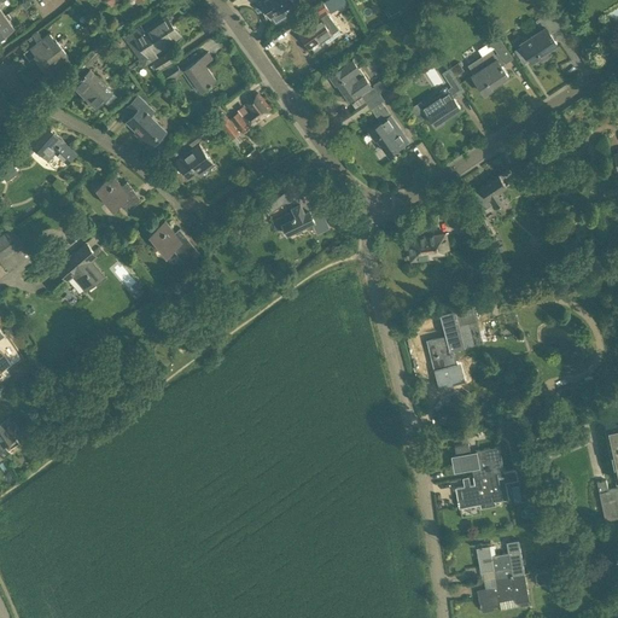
[(258,0),(260,0),(270,18),(272,18),(274,22),(287,13),(285,9),(295,4),(291,0),(258,0)]
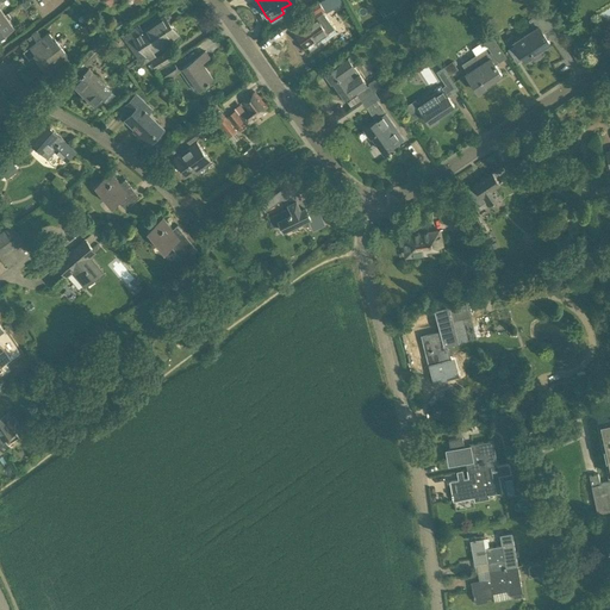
[(342,2),(340,0),(324,0),(319,2),(327,12),(342,2)]
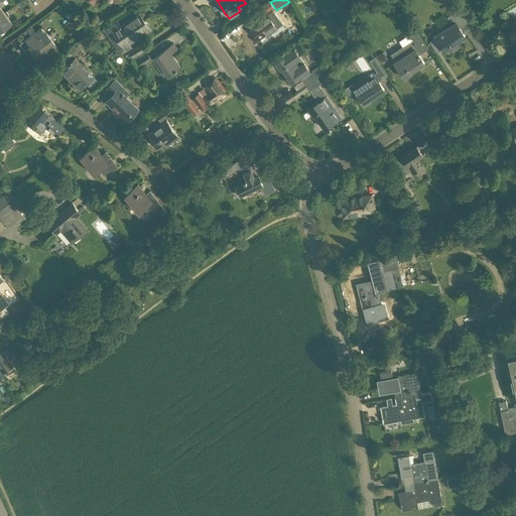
[(269,1),(261,6),(265,12),(273,7),(269,1)]
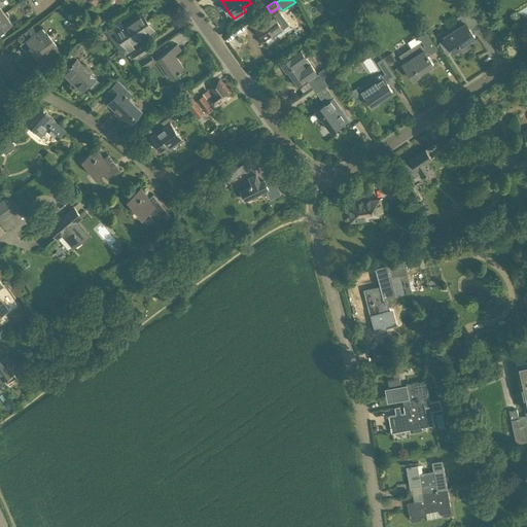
[(459,47),(475,37),(468,29),(478,23),(469,9),(457,18),(461,25),(444,36),(445,39),(453,50),(454,53),(460,48),(459,47)]
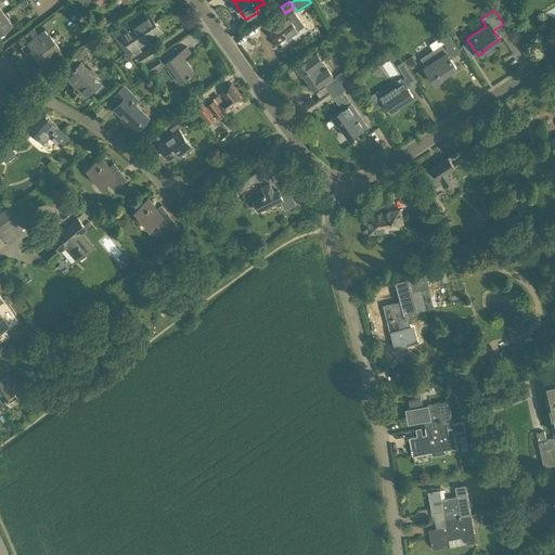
[(287,15),(268,28),(278,42),(285,37),(286,39),(292,35),(294,39),(306,29),(304,26),(294,13),(293,11),(287,15)]
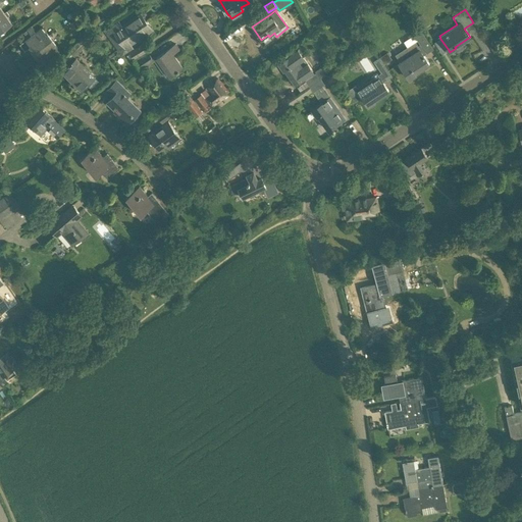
[(119,40),(146,20),(141,12),(121,27),(116,19),(102,30),(118,53),(125,48),(119,40)]
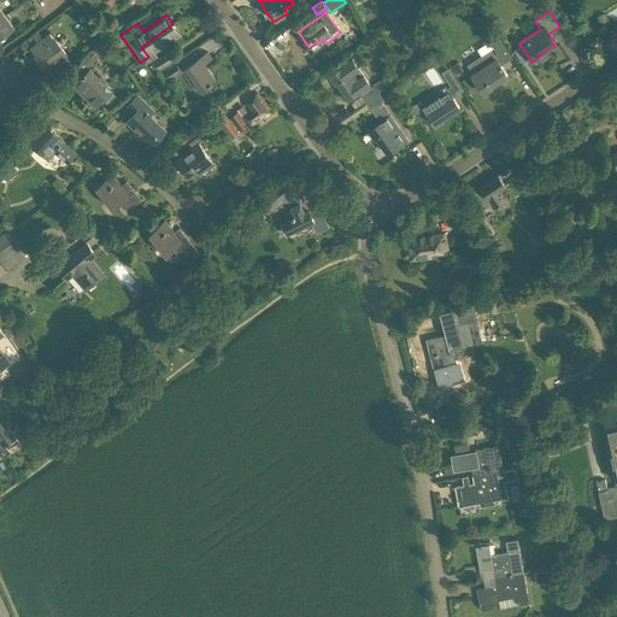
[(5,16),(0,18),(0,37),(15,28),(5,16)]
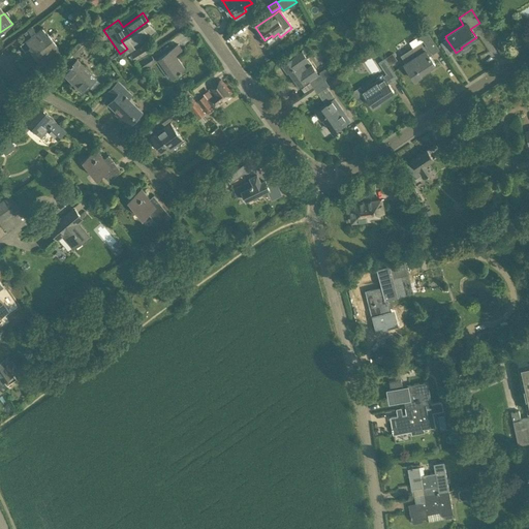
[(121,40),(127,49),(154,30),(148,21),(121,40)]
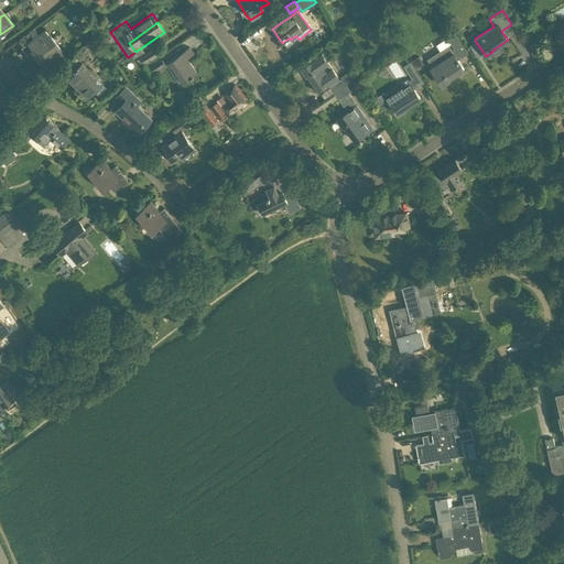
[(104,32),(98,24),(94,28),(99,35),(104,32)]
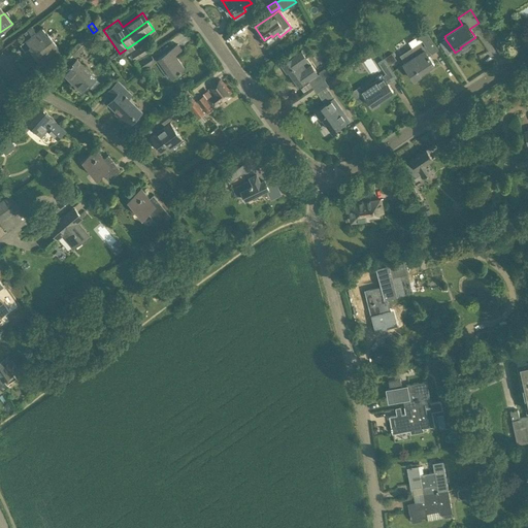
[(25,52),(31,46),(41,61),(59,48),(42,27),(36,32),(32,26),(27,29),(32,35),(20,44),(25,52)]
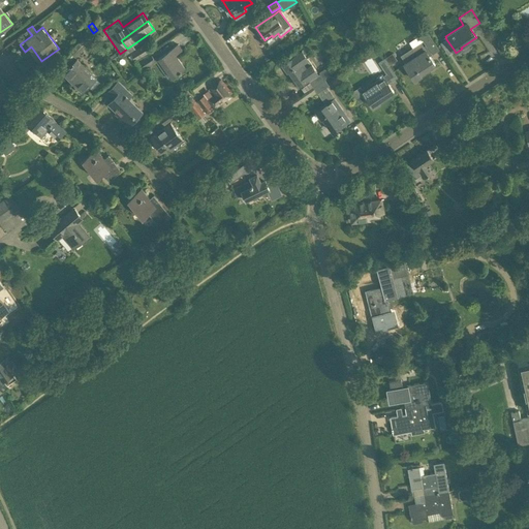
[(426,30),(419,34),(426,44),(423,47),(421,42),(400,56),(404,63),(404,64),(414,81),(421,75),(421,74),(435,65),(430,56),(439,50),(426,30)]
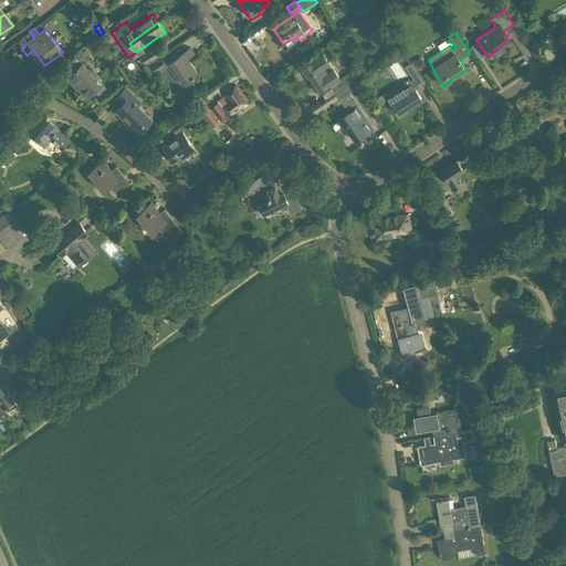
[(75,55),(76,55),(81,61),(98,43),(92,38),(75,55)]
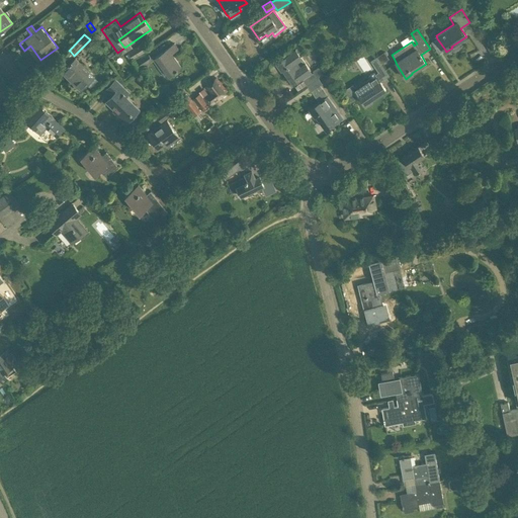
[(445,50),(437,38),(432,42),(439,54),(445,50)]
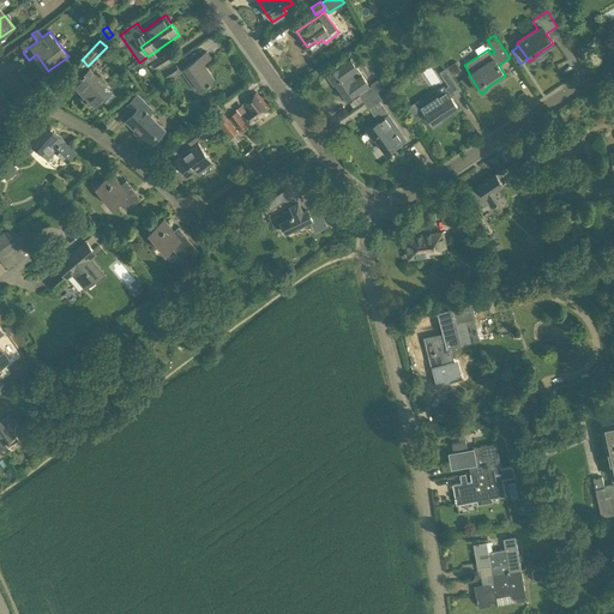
[(157,70),(176,55),(170,48),(151,61),(157,70)]
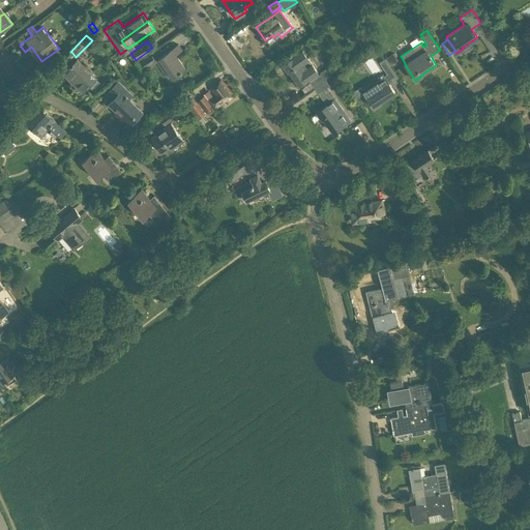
[(172,78),(185,68),(176,55),(182,51),(178,45),(158,58),(172,78)]
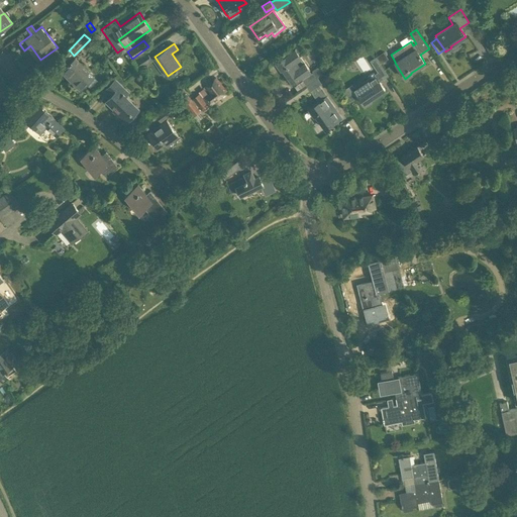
[(360,48),(364,54),(369,50),(366,45),(360,48)]
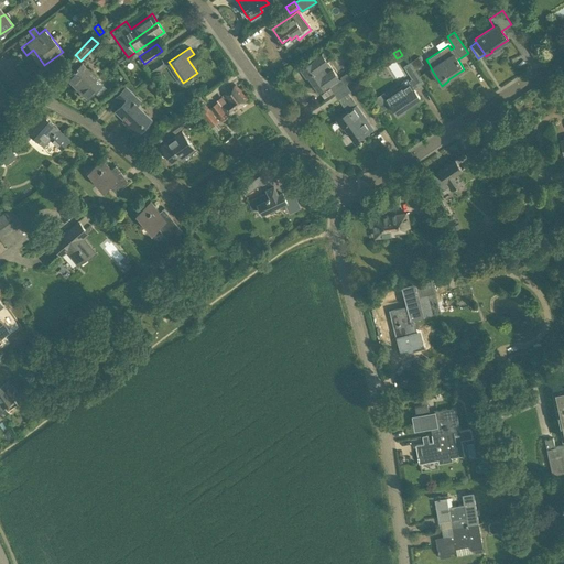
[(322,54),(301,69),(306,76),(307,75),(318,90),(337,77),(332,68),(331,69),(326,63),(327,63),(322,54)]
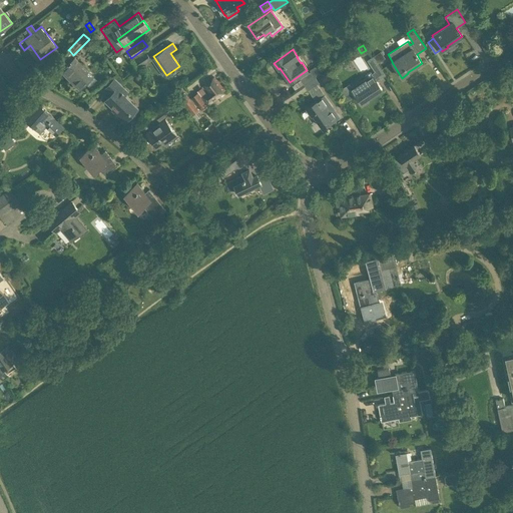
[(132,59),(137,67),(149,58),(144,51),(132,59)]
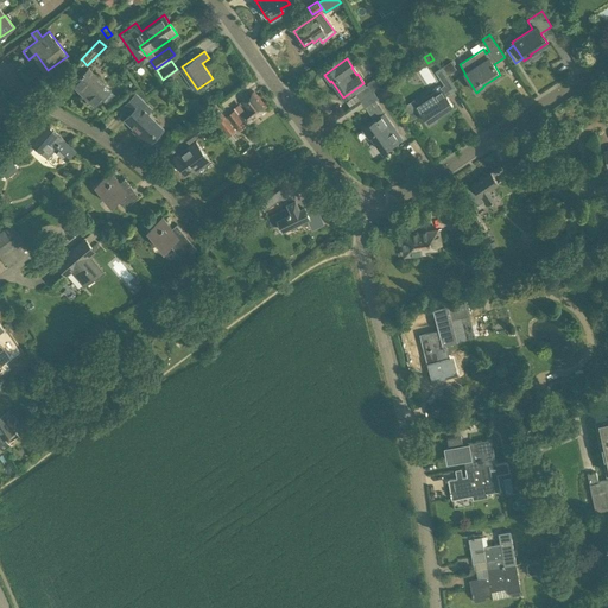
[(456,69),(451,61),(442,67),(448,75),(456,69)]
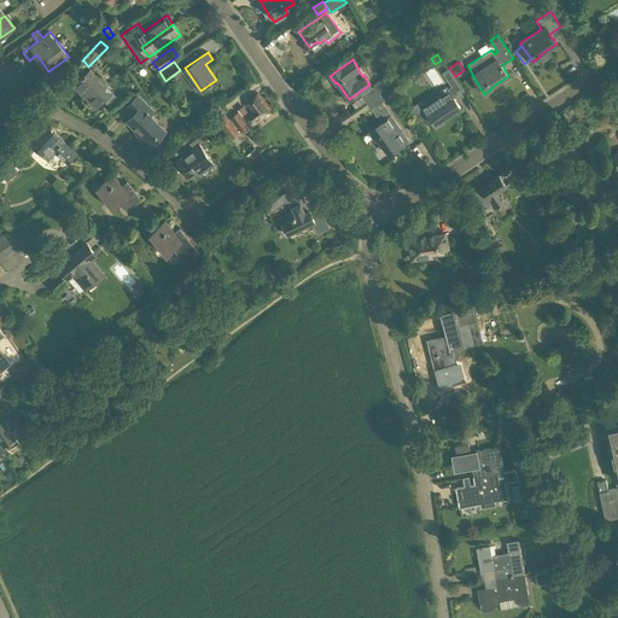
[(426,69),(435,85),(443,80),(433,65),(426,69)]
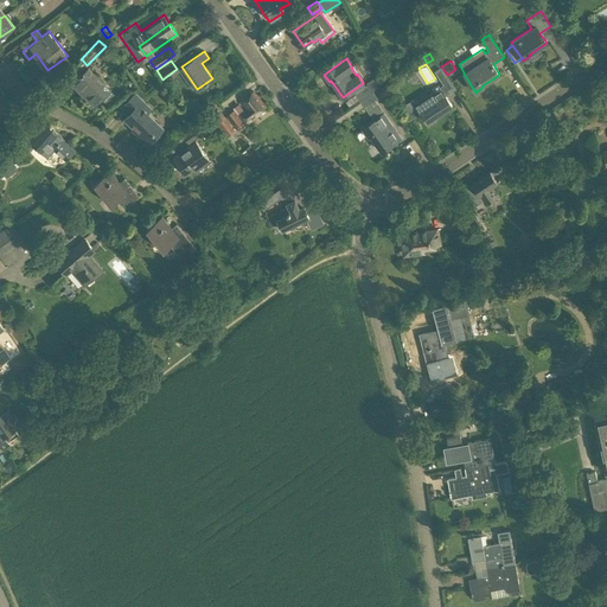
[(71,84),(94,107),(112,90),(88,66),(71,84)]
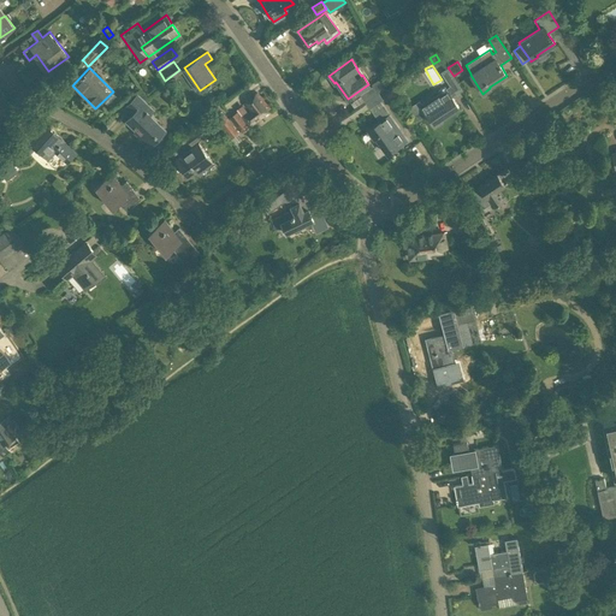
[(440,72),(445,81),(455,95),(463,90),(454,76),(448,67),(440,72)]
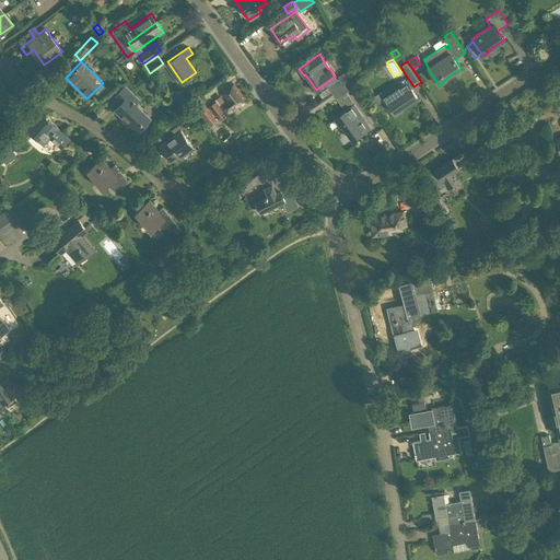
[(343,83),(348,80),(342,72),(337,77),(338,79),(327,86),(331,93),(343,84),(345,84),(343,83)]
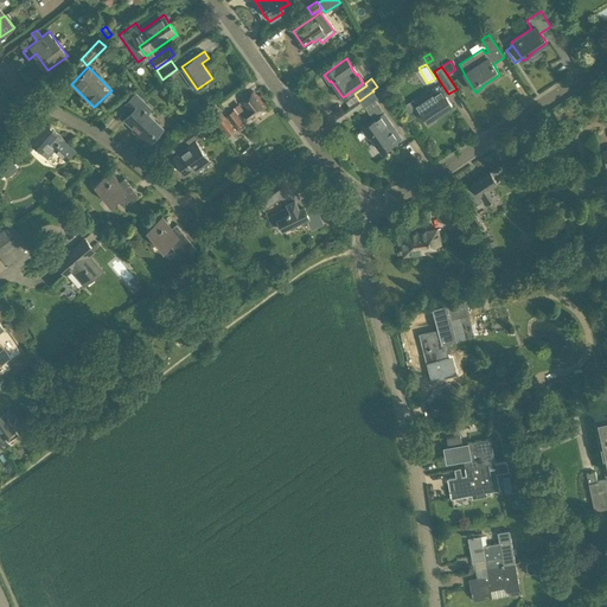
[(0,107),(5,113),(13,107),(0,88),(0,107)]
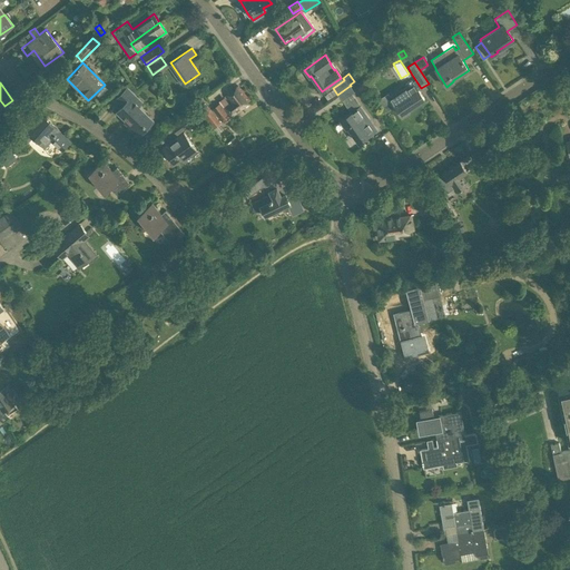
[(408,86),(393,96),(399,102),(395,105),(402,116),(410,111),(409,109),(424,99),(414,85),(409,88),(408,86)]
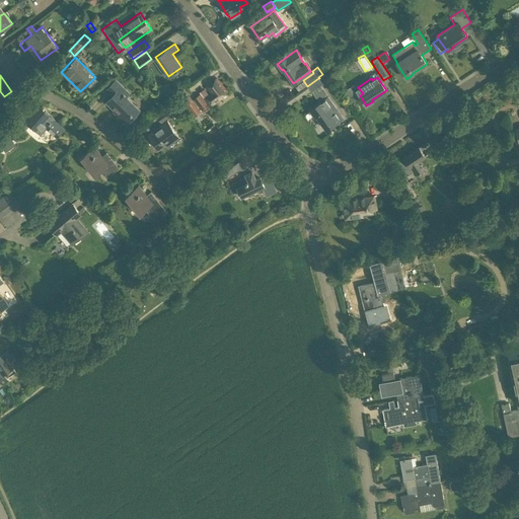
[(210,105),(228,91),(217,78),(204,88),(209,94),(205,98),(210,105)]
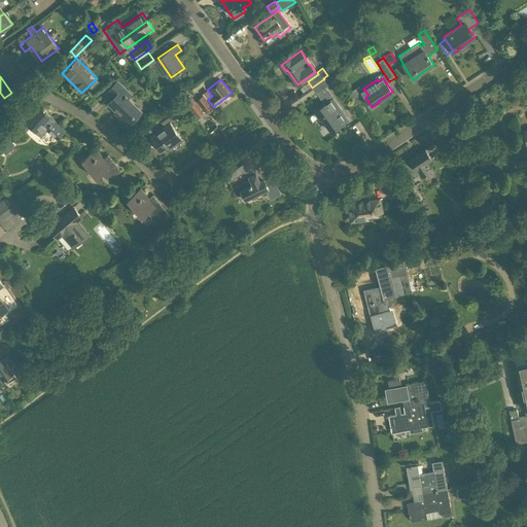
[(323,79),(312,88),(316,94),(325,86),(328,85),(324,79),(323,79)]
